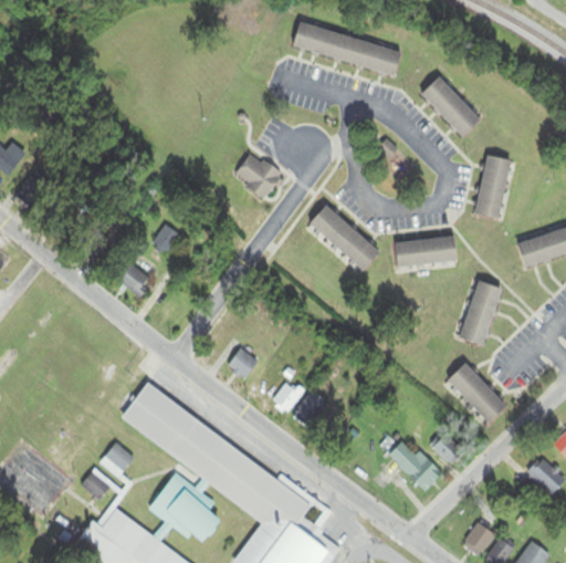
[(294,49),(394,75),(400,50),(301,23),(294,49)]
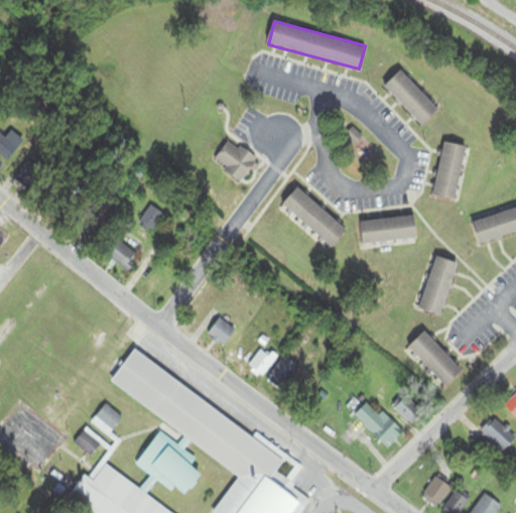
[(438,109),(400,71),(384,87),(422,125),(438,109)]
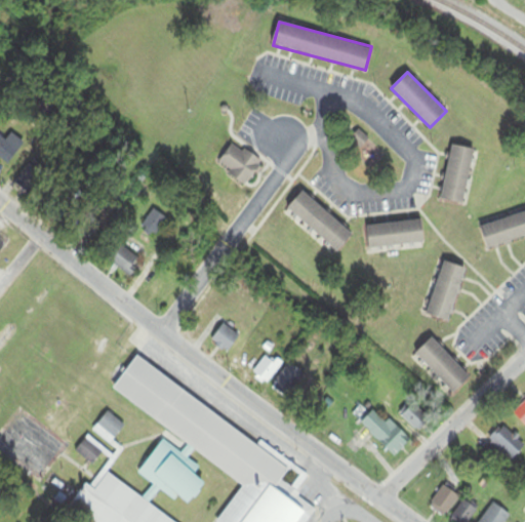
[(6,139),(0,134),(0,158),(5,163),(25,143),(13,131),(6,139)]
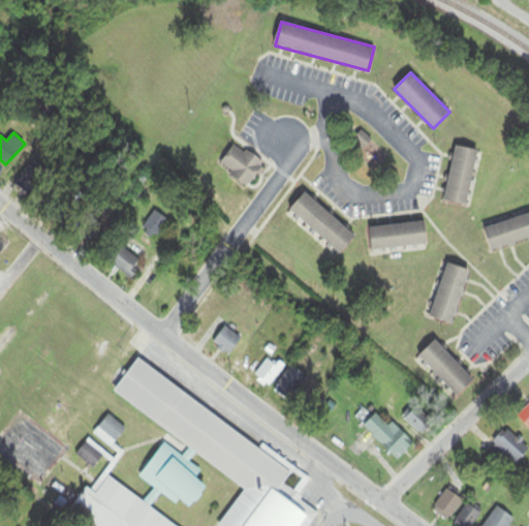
[(248,186),(263,164),(235,143),(219,164),(248,186)]
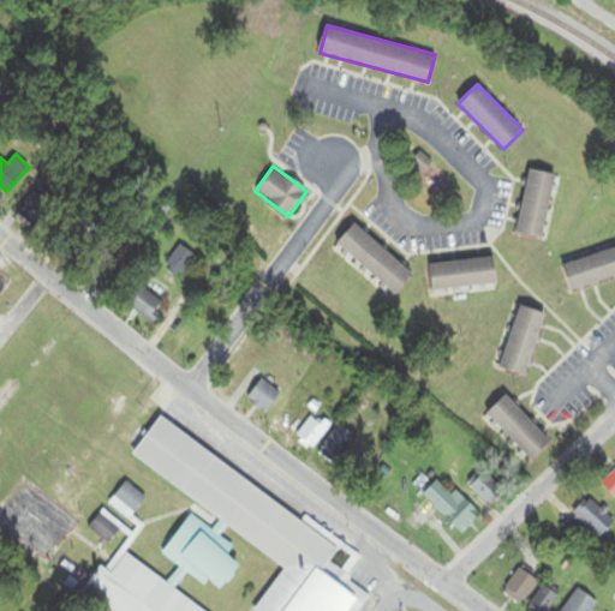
[(555,173),(527,169),(518,233),(544,238),(555,173)]
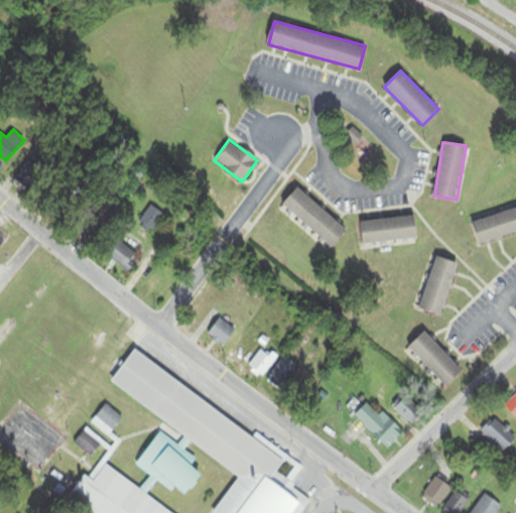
[(282,206),(333,246),(347,229),(296,187),(282,206)]
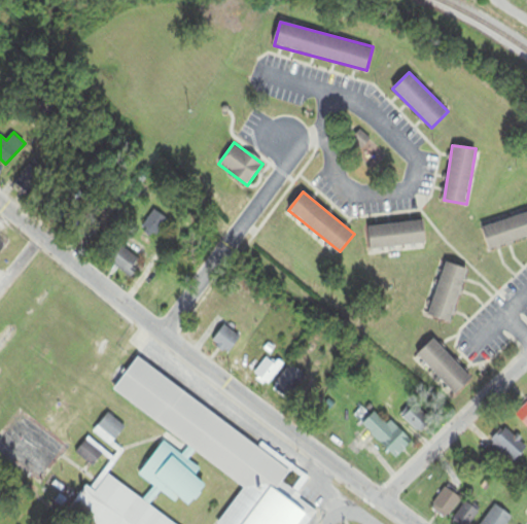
[(167,219),(154,209),(141,228),(153,237),(167,219)]
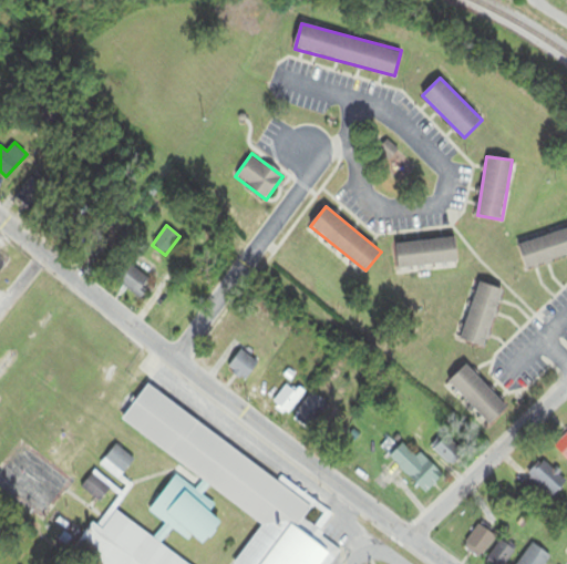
[(566,228),(518,244),(526,268),(566,255),(566,228)]
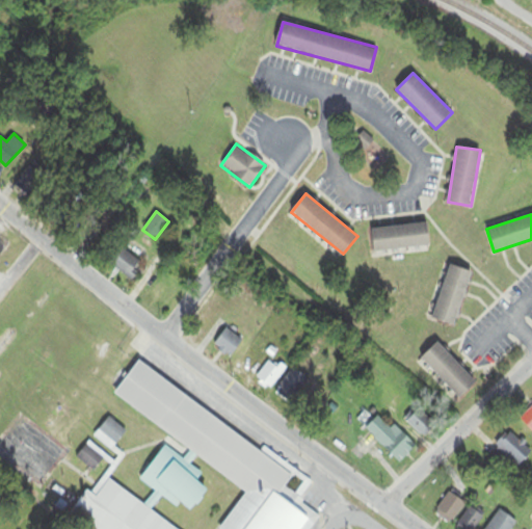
[(374,252),(430,245),(427,221),(372,228),(374,252)]
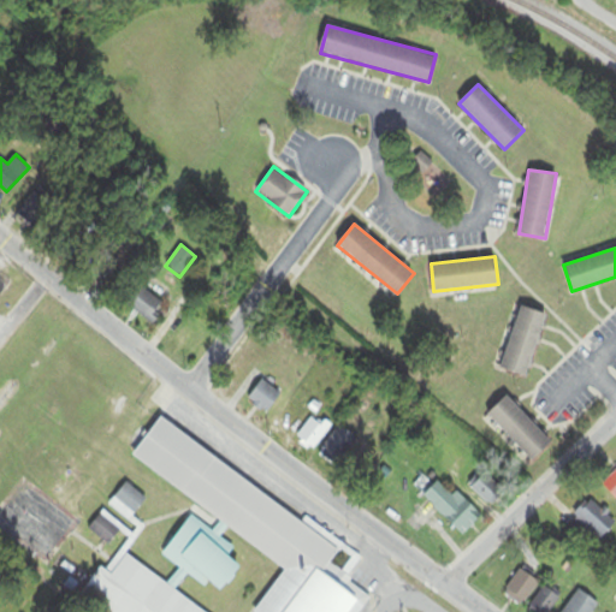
[(160,299),(147,296),(142,316),(155,320),(160,299)]
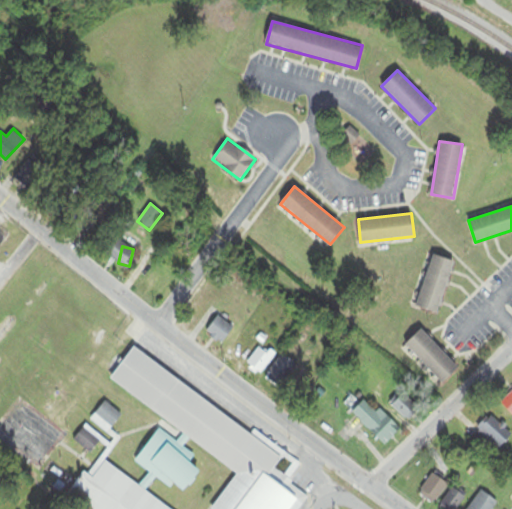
[(439,313),(454,260),(432,254),(417,306),(439,313)]
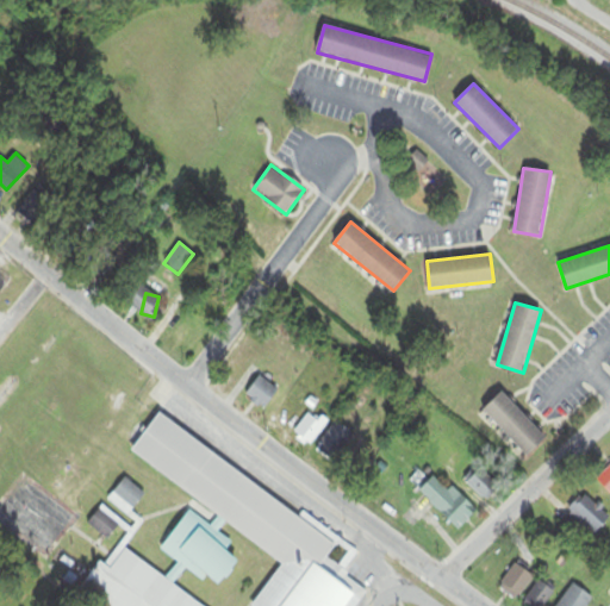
[(278,387),(261,374),(244,393),(262,407),(278,387)]
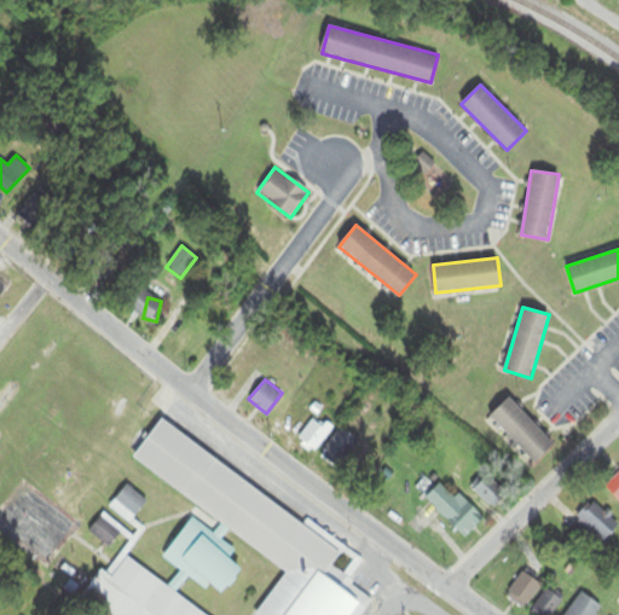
[(555,442),(509,395),(490,415),(536,460),(555,442)]
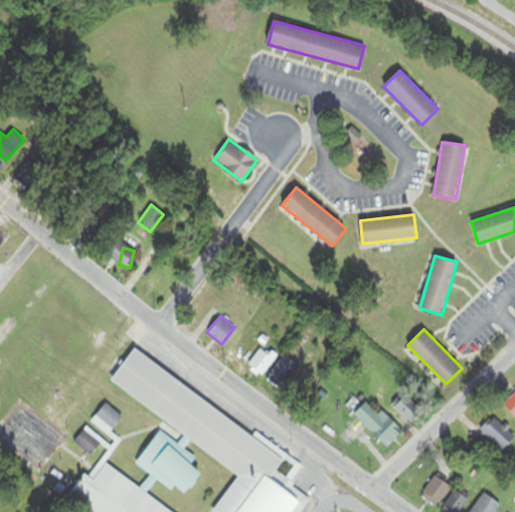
[(247,364),(261,374),(274,357),(261,347),(247,364)]
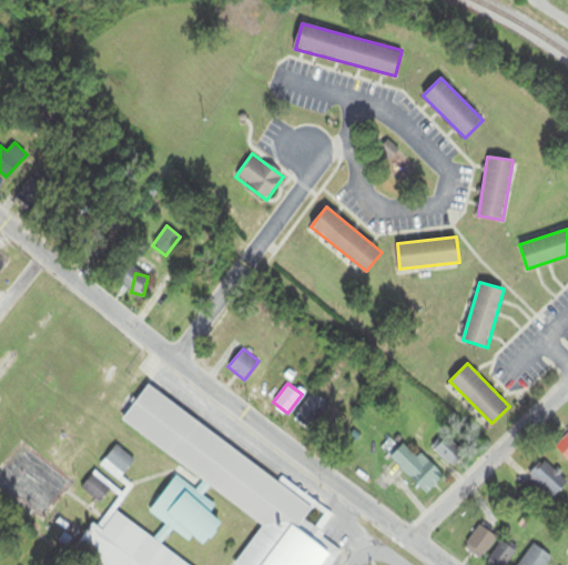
[(121,422),(264,520),(244,550),(239,543),(247,530),(232,520),(227,522),(211,511),(216,502),(175,474),(150,511),(190,538),(194,535),(206,544),(211,548),(234,564),(330,564),(342,548),(331,541),(323,531),(335,513),(146,385),(121,422)]
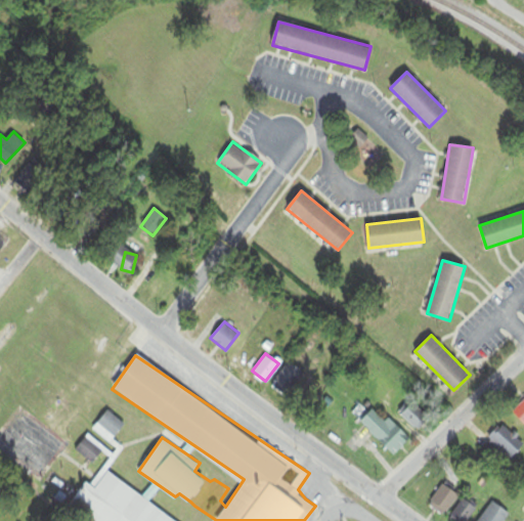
[(303,368),(287,359),(275,379),(292,389),(303,368)]
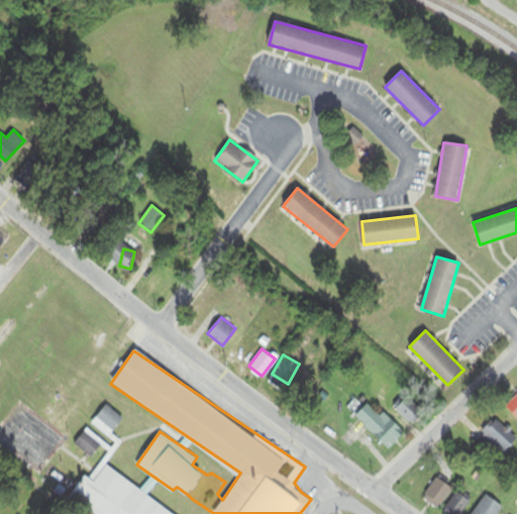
[(395,407),(411,421),(426,406),(410,391),(395,407)]
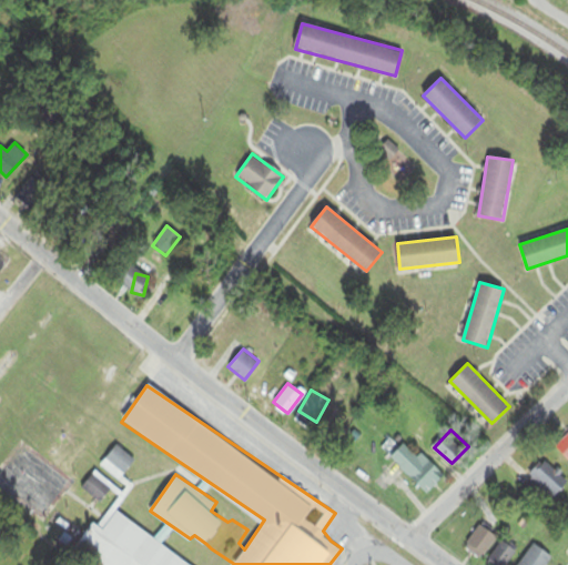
[(567,457),(567,432),(555,445),(567,457)]
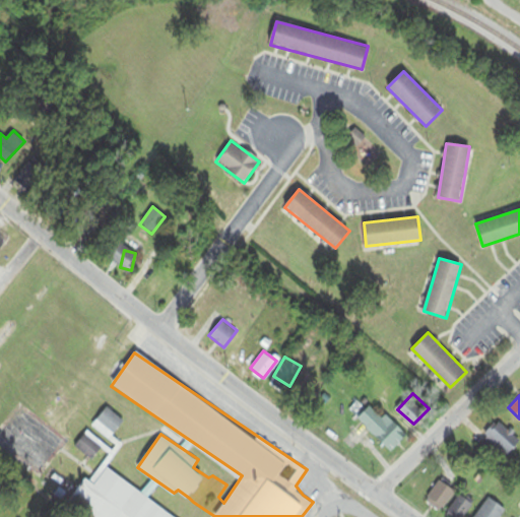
[(358,416),(390,449),(404,435),(372,402),(358,416)]
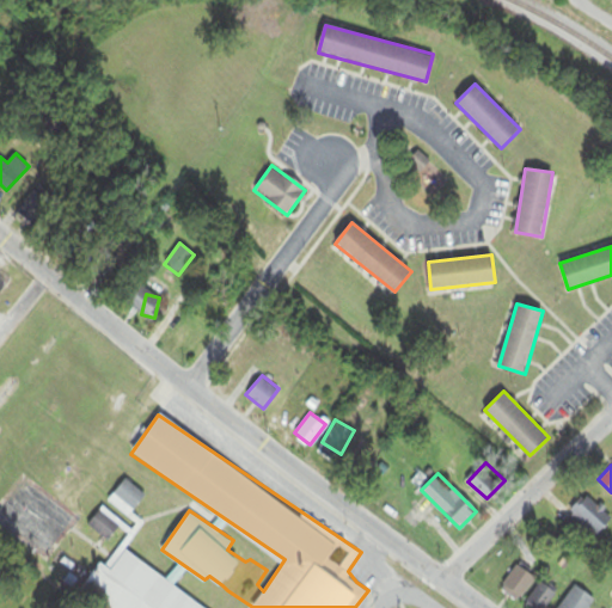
[(109,496),(126,513),(145,495),(128,478),(109,496)]
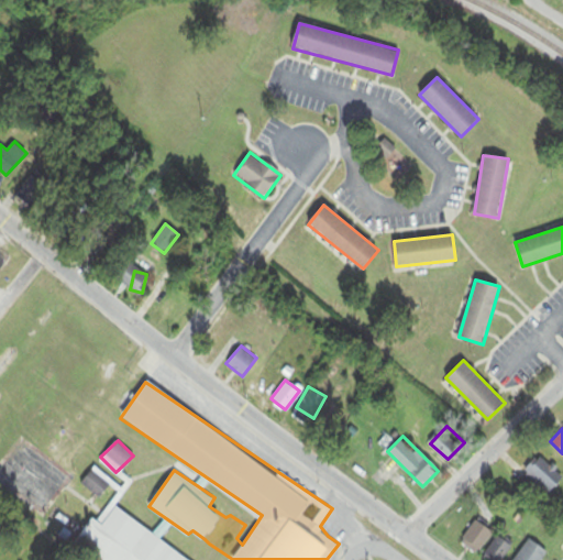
[(520,478),(538,489),(540,484),(552,491),(562,471),(533,456),(520,478)]
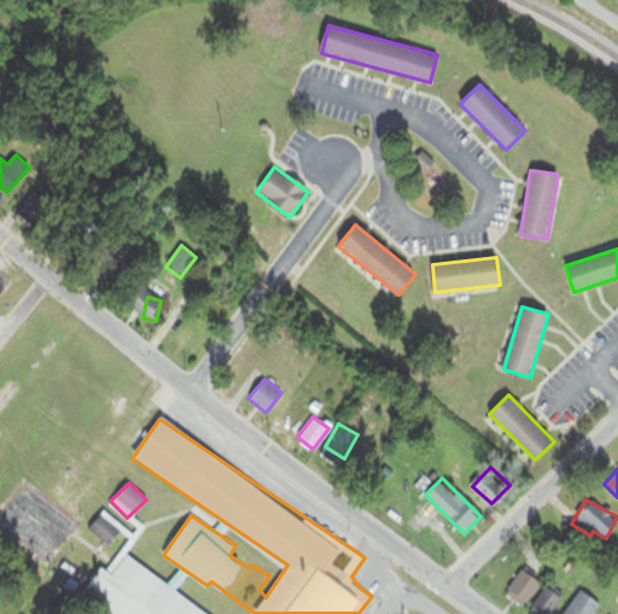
[(121,531),(105,512),(89,525),(106,544),(121,531)]
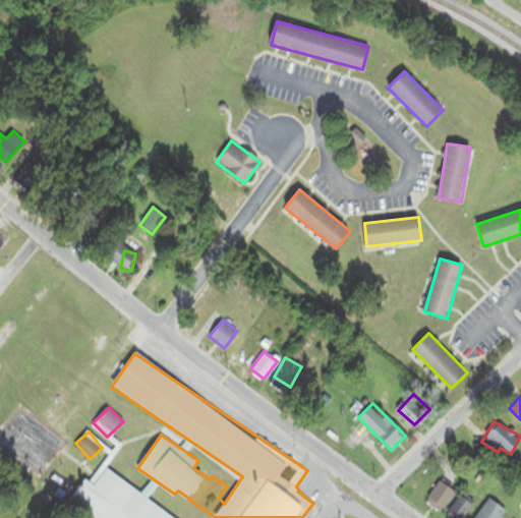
[(66,505),(83,517),(176,517),(102,465),(91,480),(85,477),(66,505)]
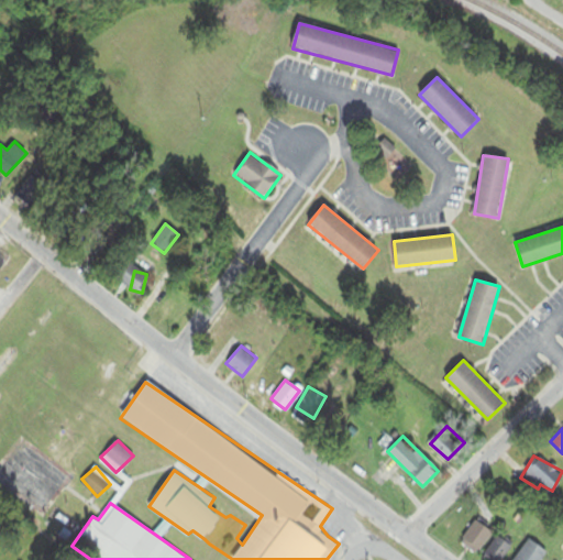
[(495,528),(478,515),(460,540),(476,553),(495,528)]
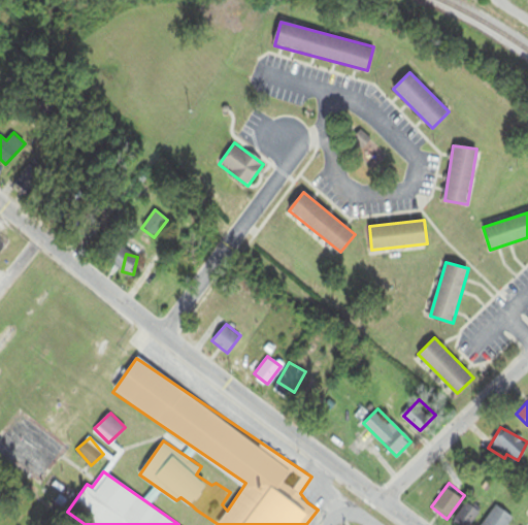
[(452,521),(457,524),(469,524),(482,509),(467,498),(452,521)]
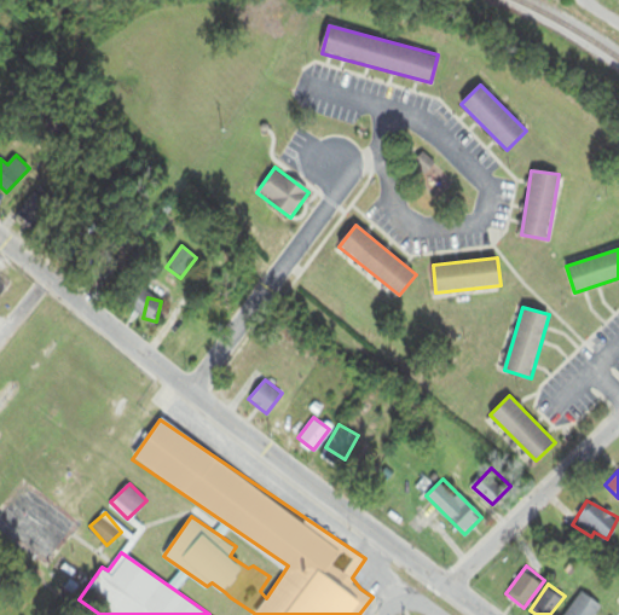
[(593,614),(601,604),(583,590),(562,614),(593,614)]
